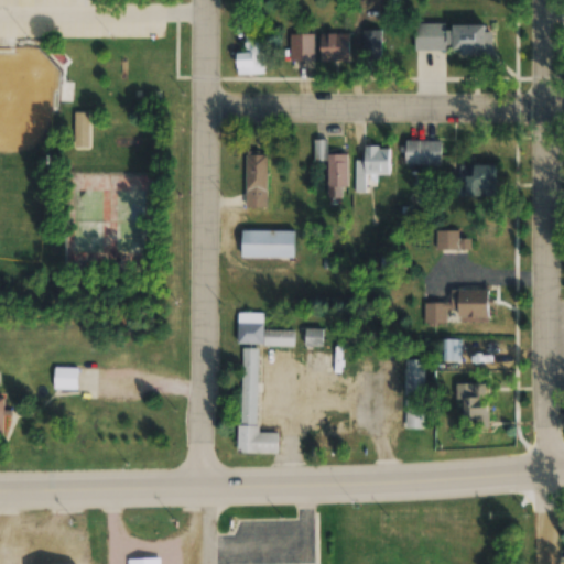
[(415,23),(415,52),(447,52),(447,23),(415,23)]
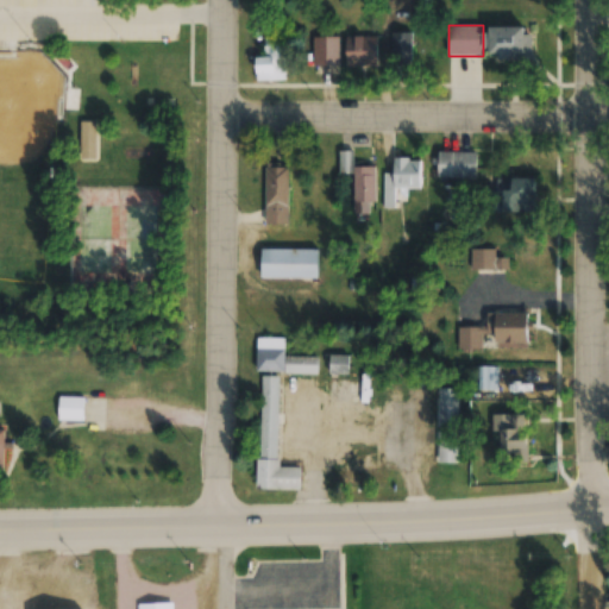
[(529,26),(488,27),(488,63),(531,63),(529,26)]
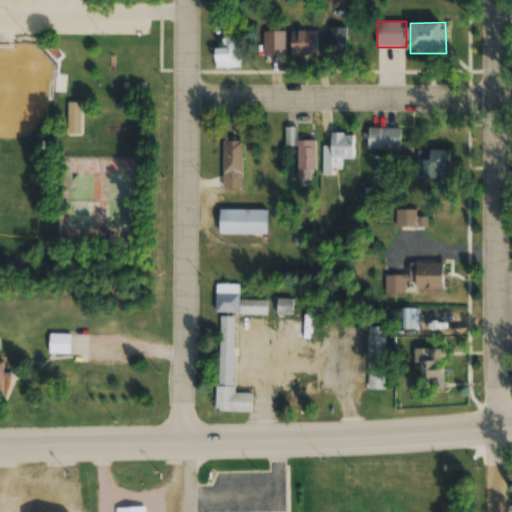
[(328,27),(328,55),(346,55),(346,27),(328,27)]
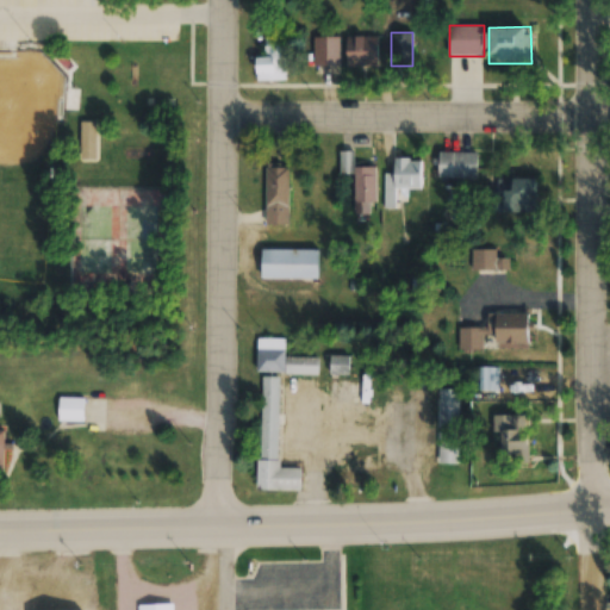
[(378,36),(347,36),(347,68),(378,68),(378,36)]
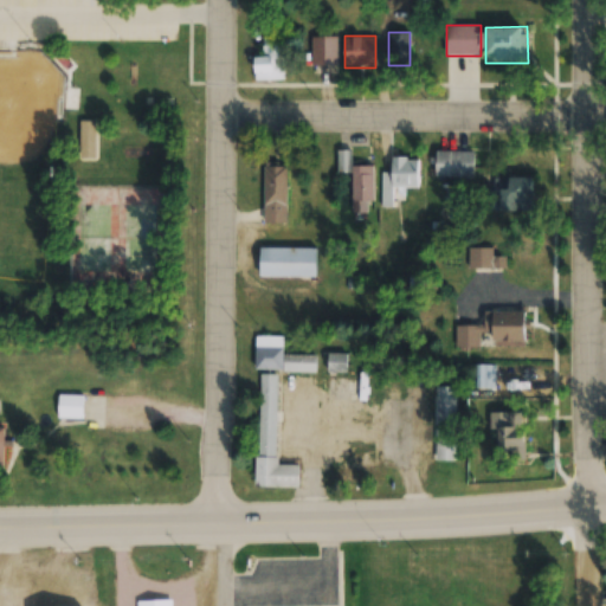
[(255,58),(255,76),(284,76),(284,37),(262,37),(262,58),(255,58)]
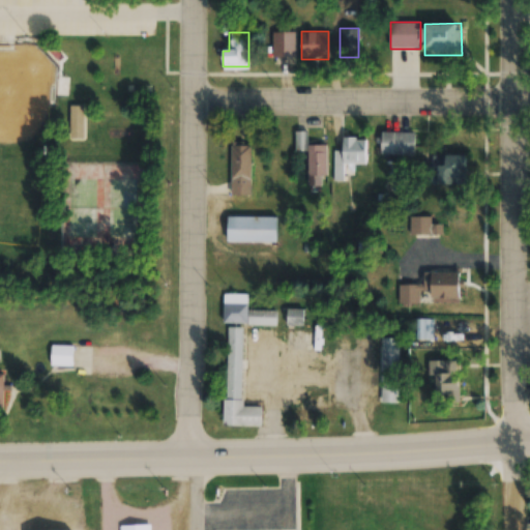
[(296,32),(272,32),(272,64),(296,64),(296,32)]
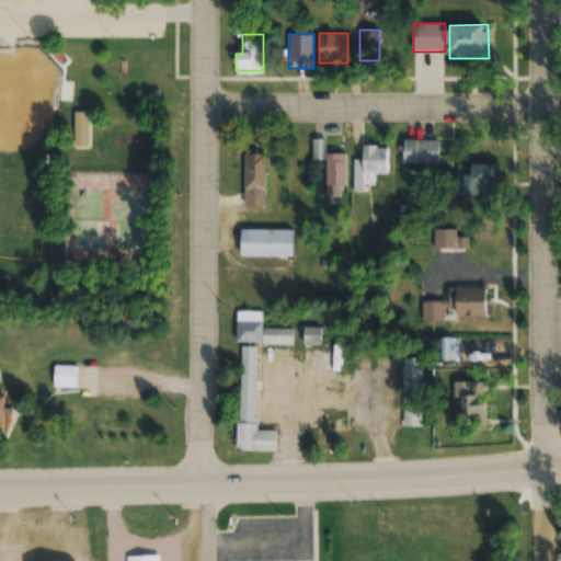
[(90,147),(89,112),(73,112),(73,147),(90,147)]
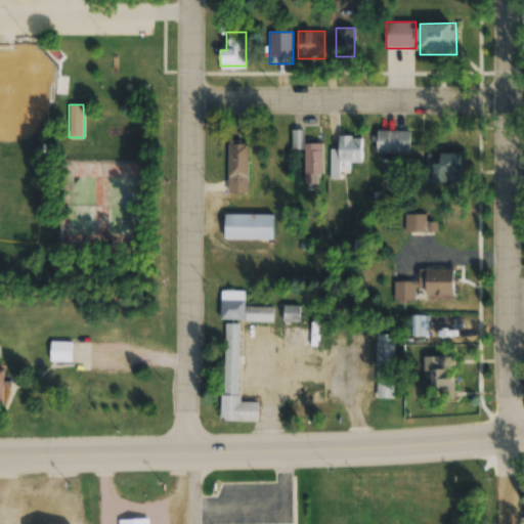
[(410,131),(377,131),(377,155),(410,155),(410,131)]
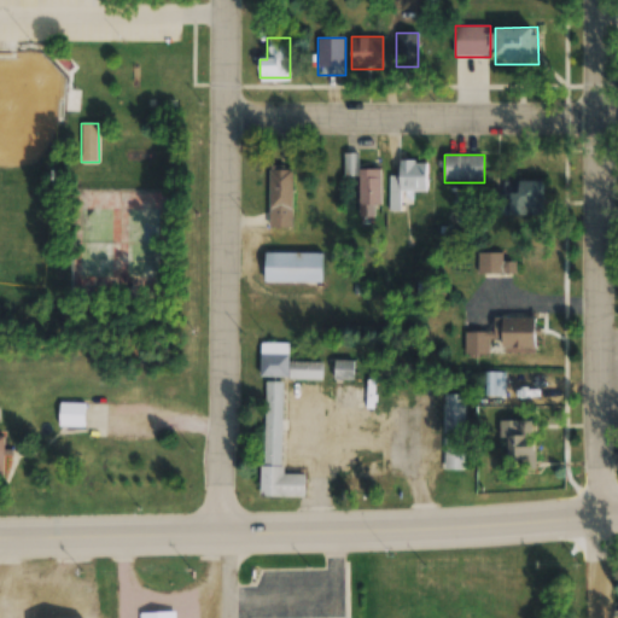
[(389,176),(389,213),(402,213),(402,203),(412,203),(412,192),(427,192),(427,162),(401,162),(401,176),(389,176)]
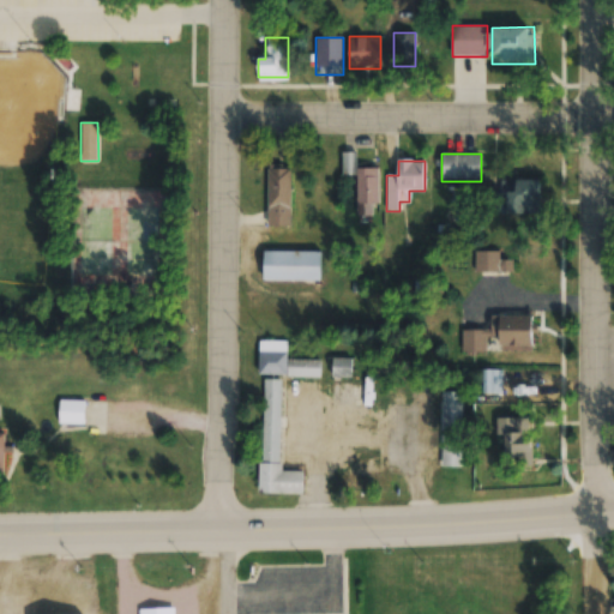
[(268,166),(268,226),(292,226),(292,166),(268,166)]
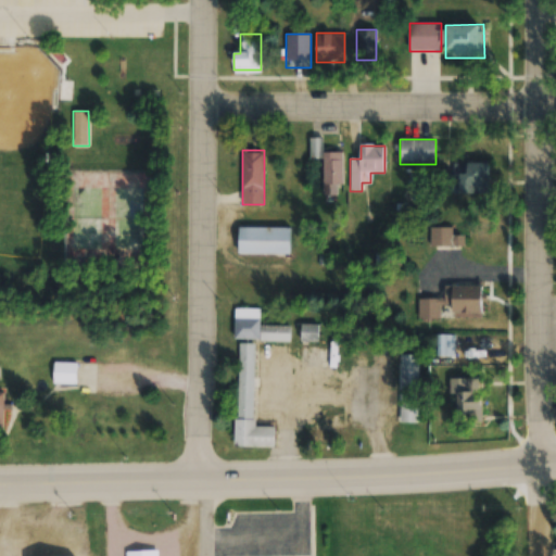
[(323,184),(343,184),(343,153),(323,153),(323,184)]
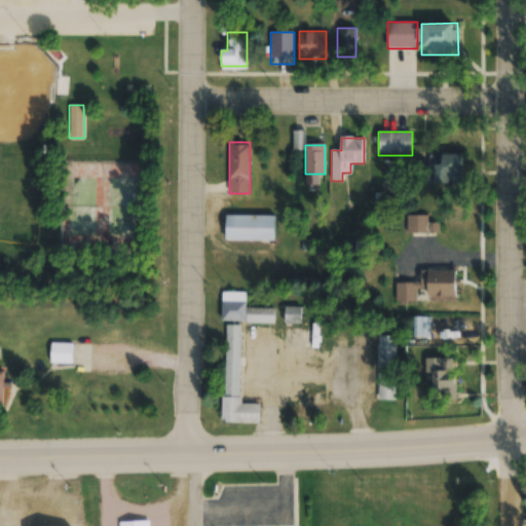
[(428,155),(428,183),(463,183),(463,155),(428,155)]
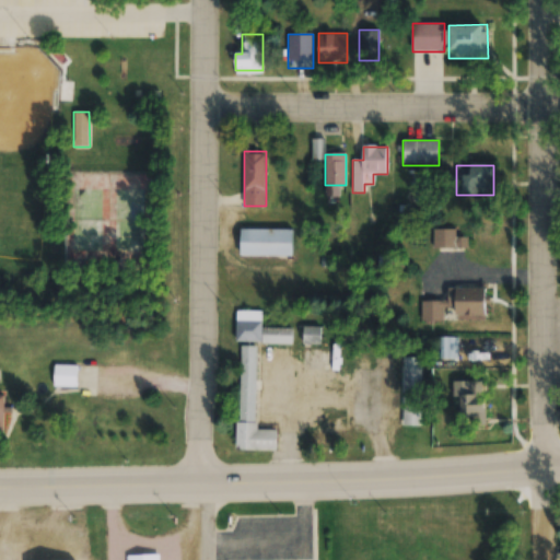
[(292,256),(292,229),(241,229),(241,256),(292,256)]
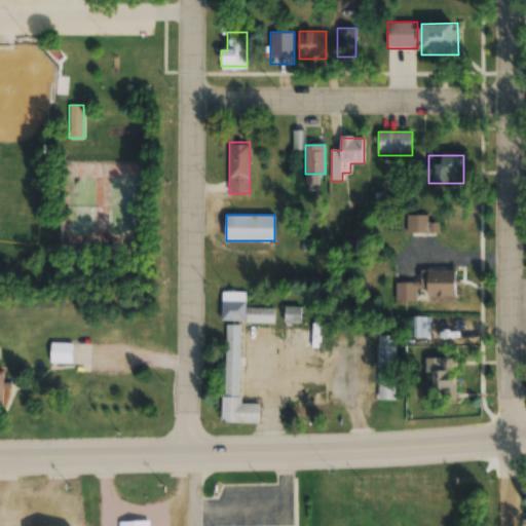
[(407,215),(407,234),(441,234),(441,223),(428,223),(428,215),(407,215)]
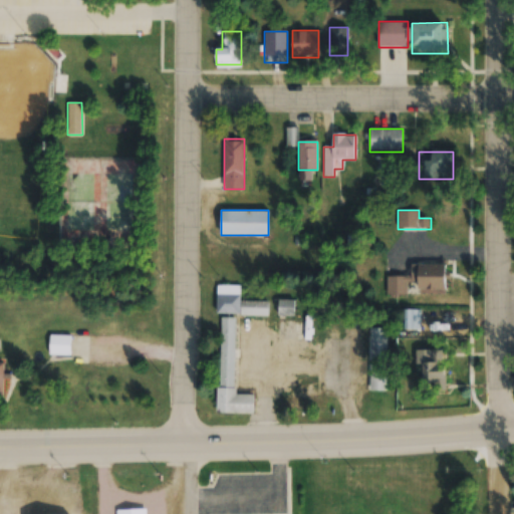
[(386,275),(386,295),(408,295),(408,283),(418,283),(418,289),(445,289),(445,264),(419,264),(419,276),(386,275)]
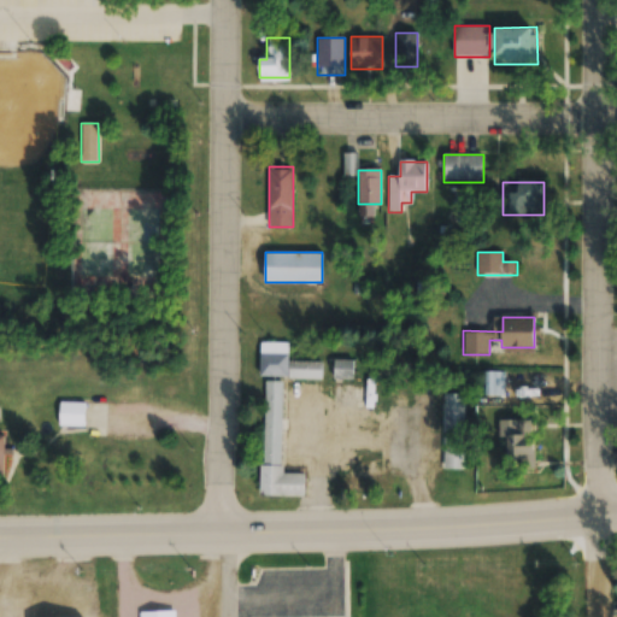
[(322,377),(322,362),(288,360),(288,341),(259,340),(259,377),(322,377)]
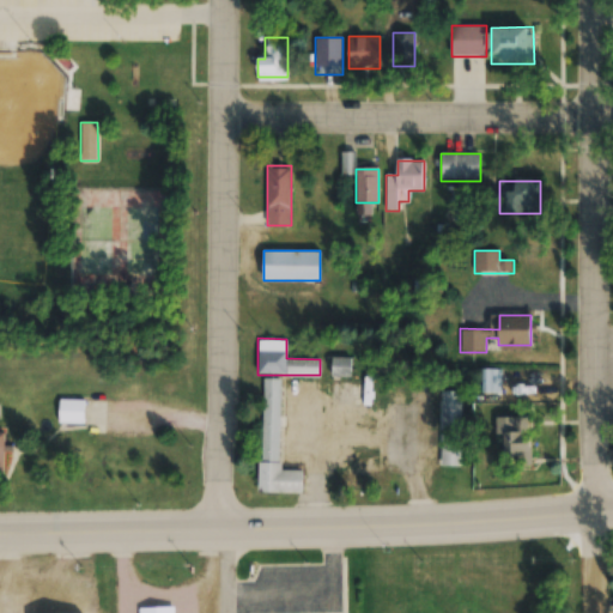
[(501,394),(501,370),(480,370),(480,394),(501,394)]
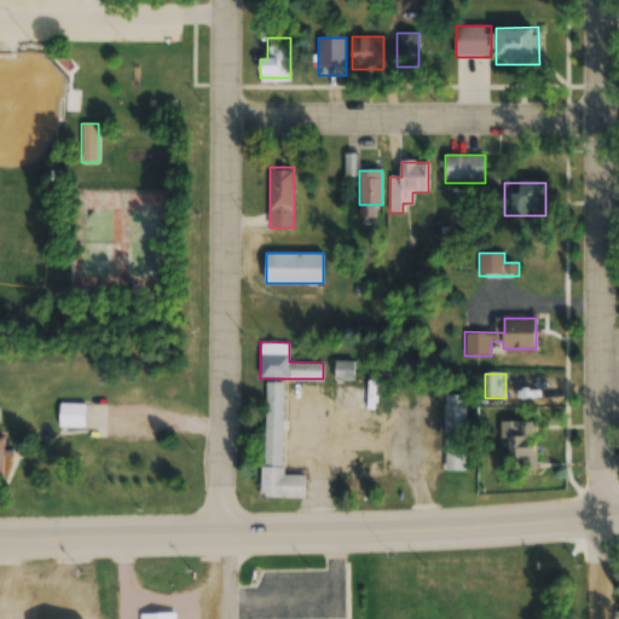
[(306,475),(283,475),(285,382),(264,382),(262,498),(306,499),(306,475)]
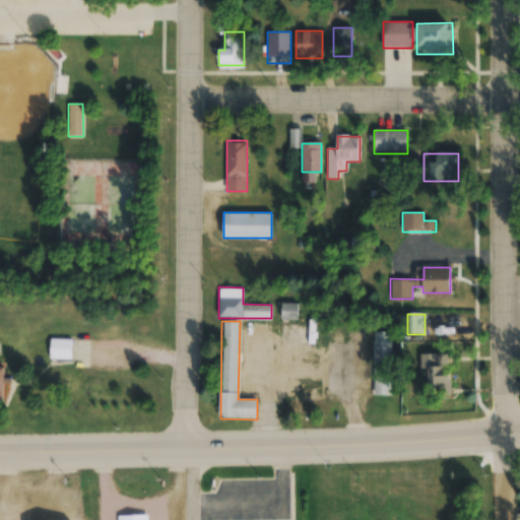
[(374,332),(374,396),(391,396),(391,332),(374,332)]
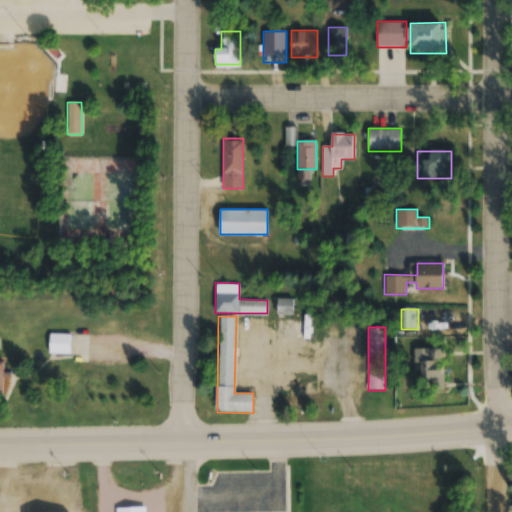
[(70,334),(50,334),(50,355),(70,355),(70,334)]
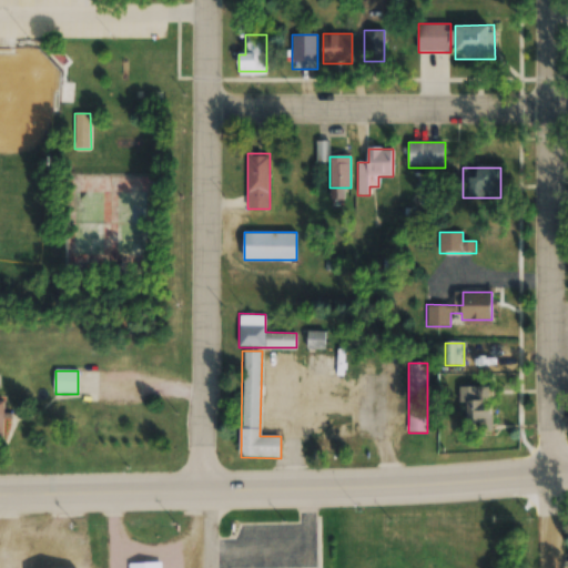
[(459,404),(466,404),(466,429),(490,429),(490,387),(459,387),(459,404)]
